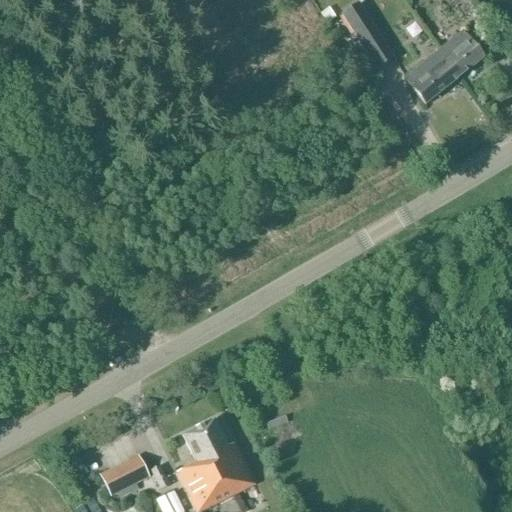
[(393,59),(359,5),(342,16),(376,69),(393,59)]
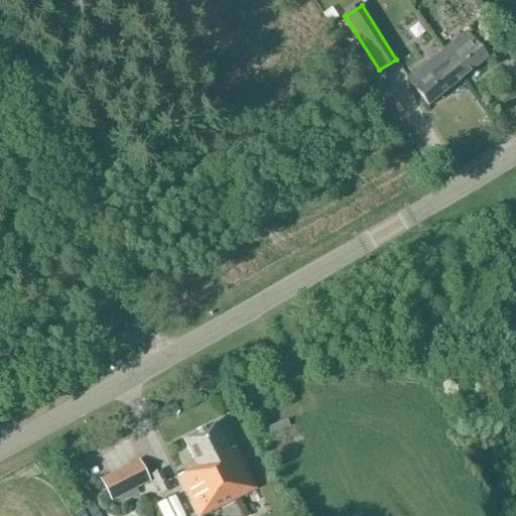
[(442,52),(464,79),(488,59),(467,33),(442,52)]
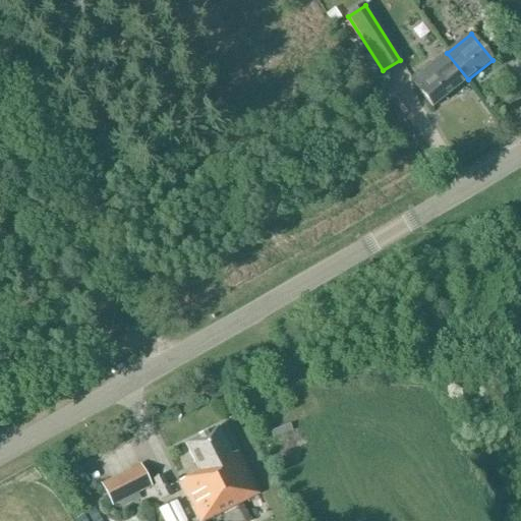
[(432,108),(444,100),(468,79),(447,53),(410,81),(432,108)]
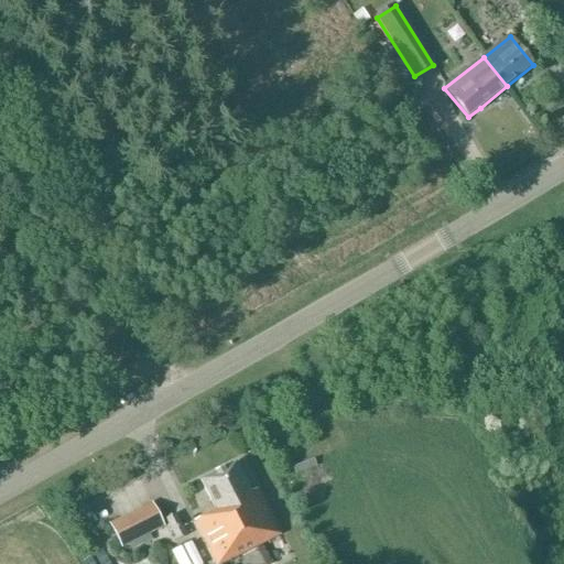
[(118,234),(107,216),(97,223),(108,240),(118,234)]
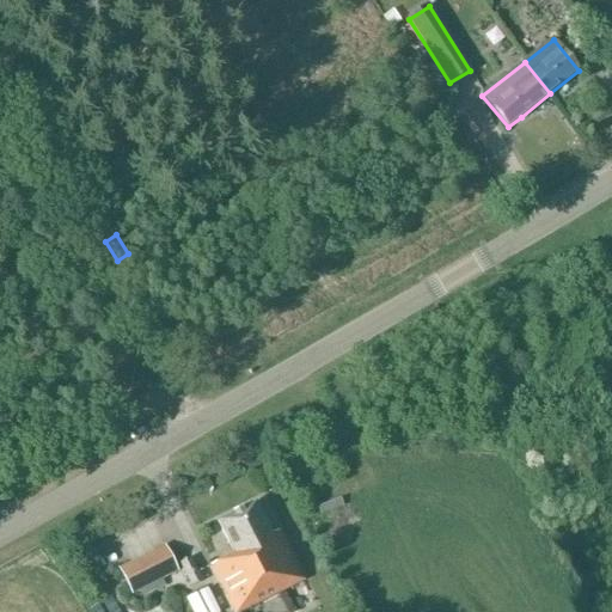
[(233,611),(242,611),(303,581),(279,532),(273,536),(257,503),(219,522),(234,555),(212,565),(233,611)]
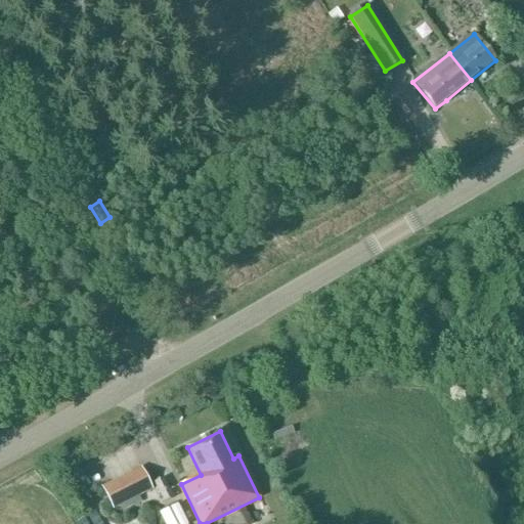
[(113,508),(150,488),(141,470),(103,489),(113,508)]
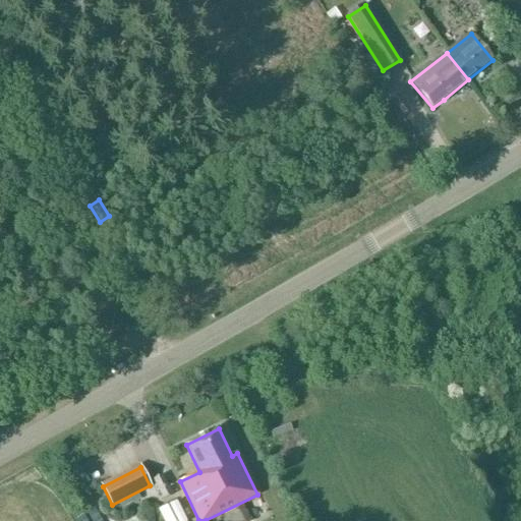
[(164,500),(171,496),(162,476),(154,480),(164,500)]
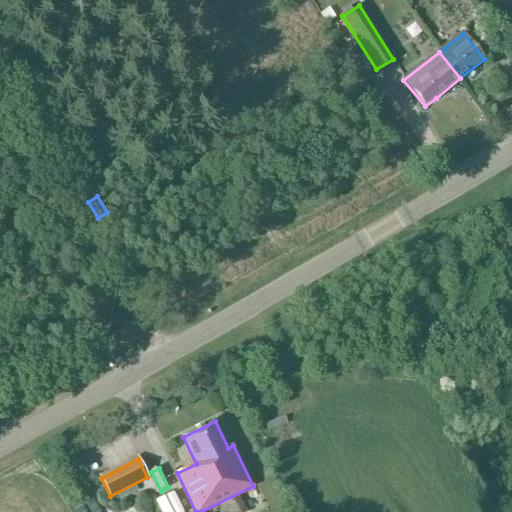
All buildings are outlined.
